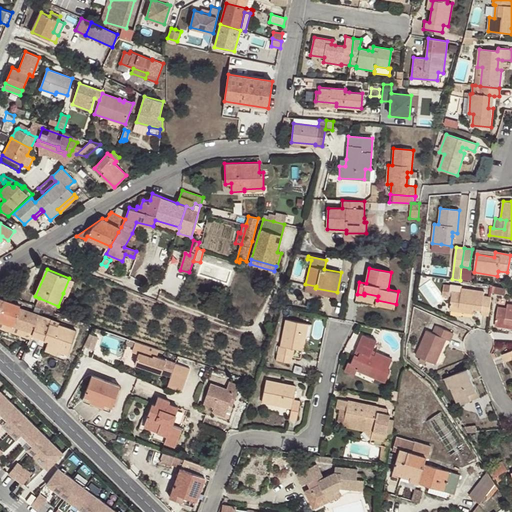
[(75,280),(69,278),(63,293),(68,295),(75,280)]
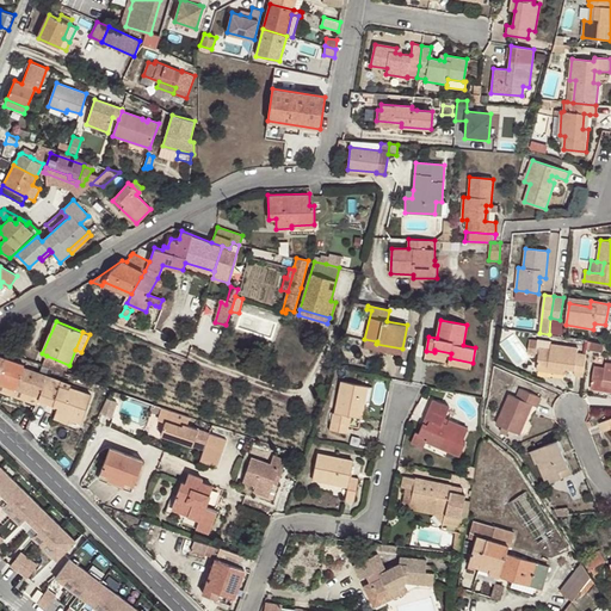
[(0,356),(5,358),(8,359),(10,356),(14,344),(0,338),(0,356)]
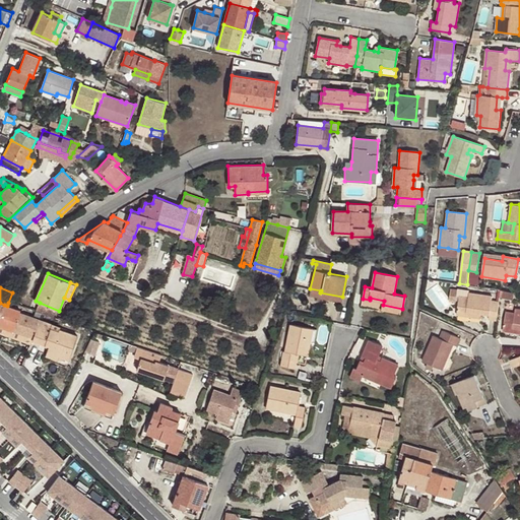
[(341,303),(342,297),(320,293),(321,290),(310,288),(309,296),(341,303)]
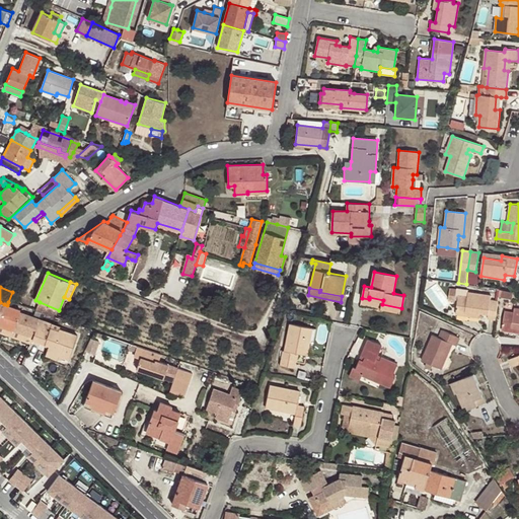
[(500,290),(499,298),(512,300),(513,292),(500,290)]
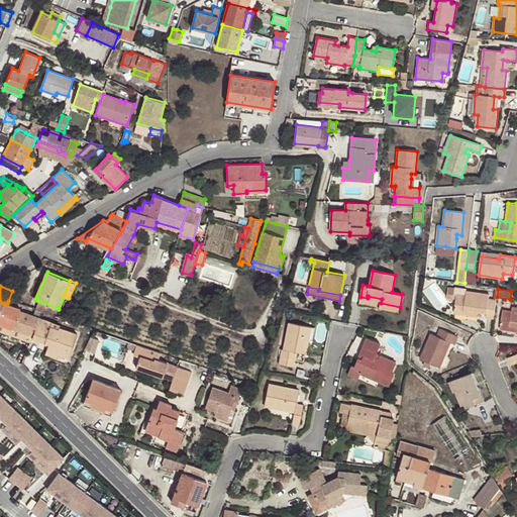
[(486,317),(493,318),(496,301),(489,299),(489,295),(467,291),(466,296),(457,294),(454,313),(468,315),(469,310),(479,311),(487,313),(486,317)]
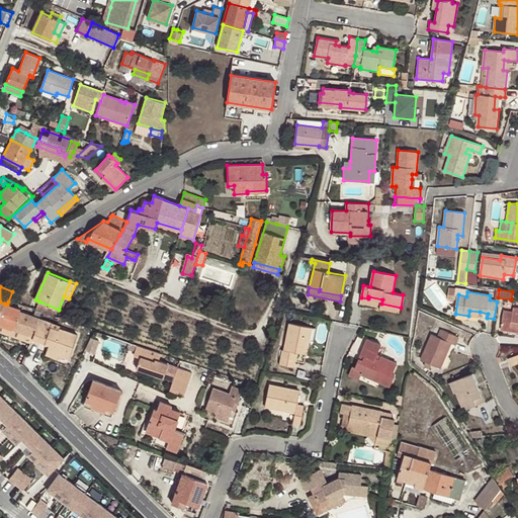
[(59,310),(39,301),(35,311),(40,313),(56,318),(59,310)]
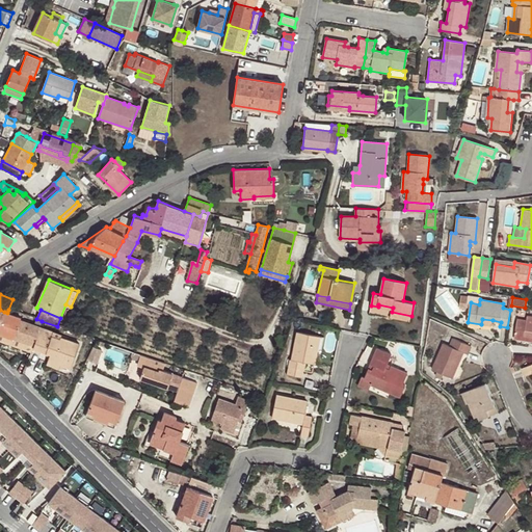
[(7,313),(4,312),(0,324),(0,331),(34,345),(41,326),(42,321),(36,319),(34,324),(20,319),(21,317),(7,313)]
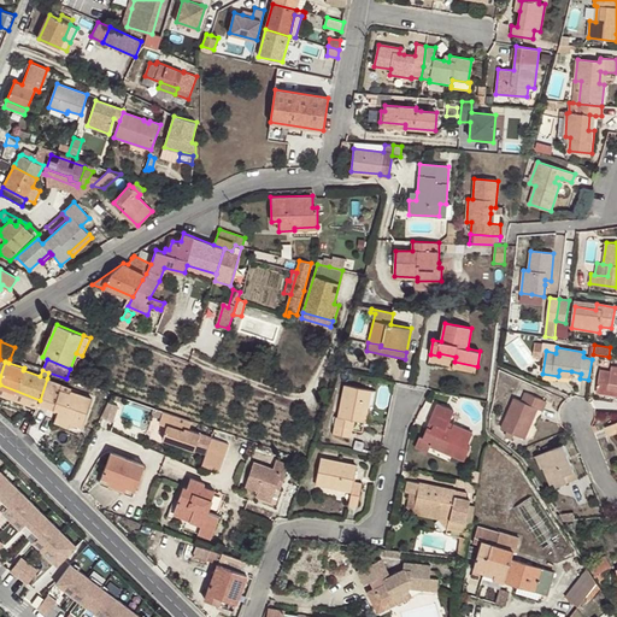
[(477,366),(454,362),(453,368),(475,372),(477,366)]
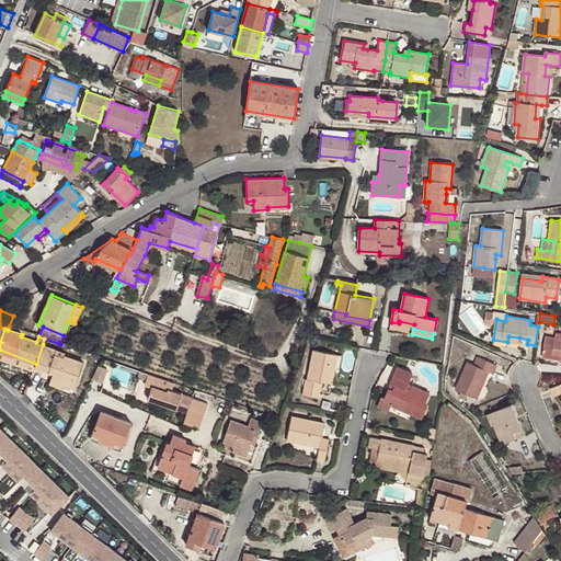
[(542,356),(559,358),(560,354),(560,333),(556,332),(556,338),(546,336),(542,356)]
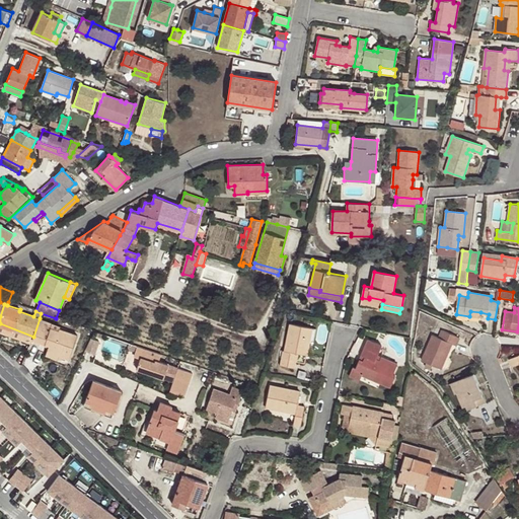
[(40,318),(33,337),(32,340),(49,345),(46,354),(58,358),(59,356),(69,359),(78,335),(60,328),(59,330),(51,327),(52,323),(40,318)]
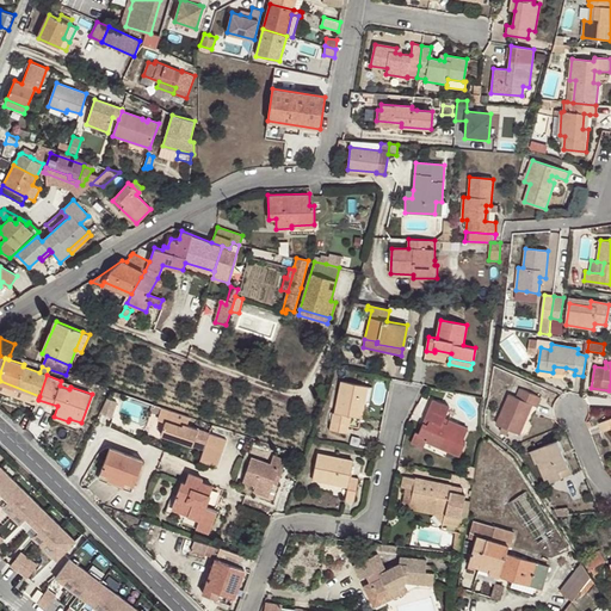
[(39,396),(0,381),(0,390),(37,403),(38,400),(39,396)]
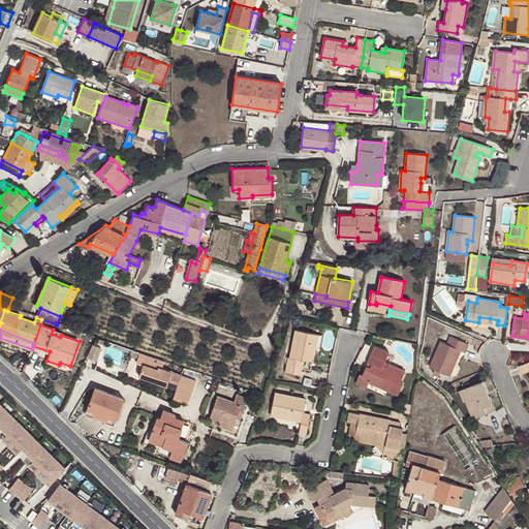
[(318,334),(294,330),(290,358),(288,356),(285,372),(301,375),(304,360),(312,361),(318,334)]
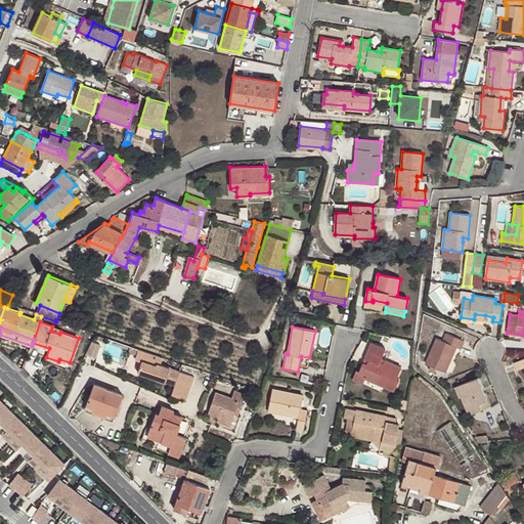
[(425,363),(430,365),(436,367),(445,373),(456,347),(461,349),(465,341),(446,333),(443,341),(436,338),(425,363)]
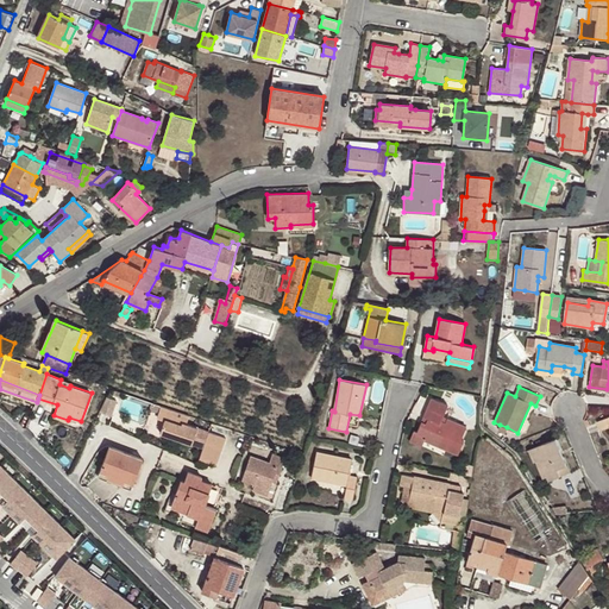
[(117,400),(107,396),(100,410),(111,414),(117,400)]
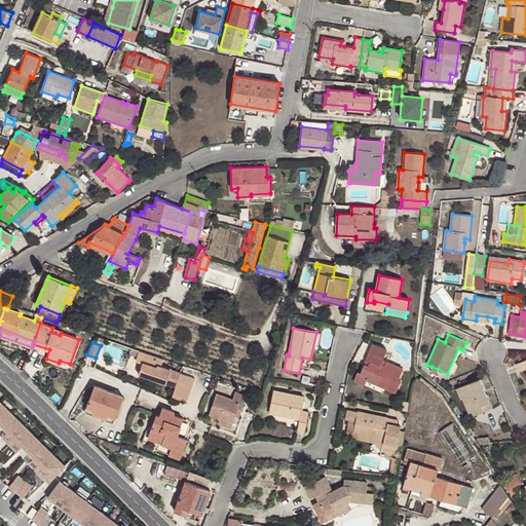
[(380,363),(381,360),(385,349),(371,344),(365,360),(369,362),(367,365),(364,364),(360,374),(365,376),(364,379),(385,388),(396,392),(401,380),(398,379),(402,369),(385,362),(384,365),(380,363)]
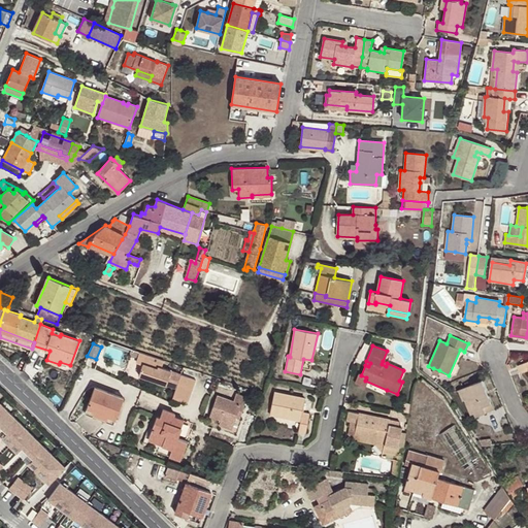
[(162,367),(164,360),(140,352),(137,362),(143,364),(140,375),(166,385),(171,370),(162,367)]
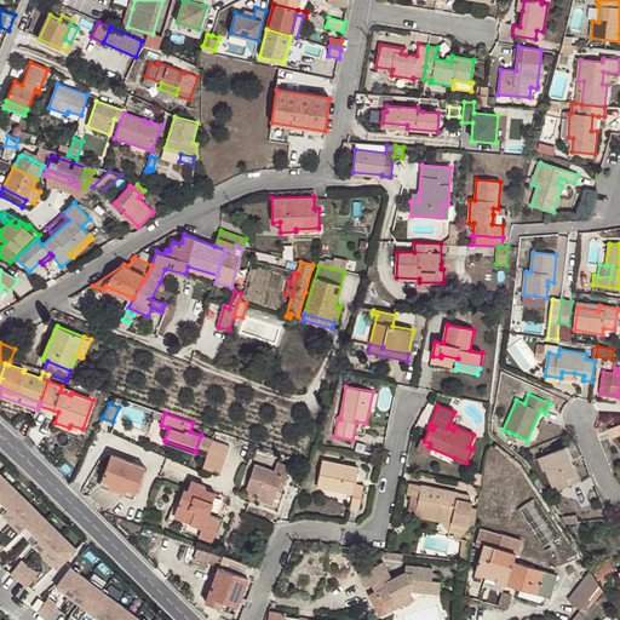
[(619,435),(619,424),(608,430),(612,438),(619,435)]
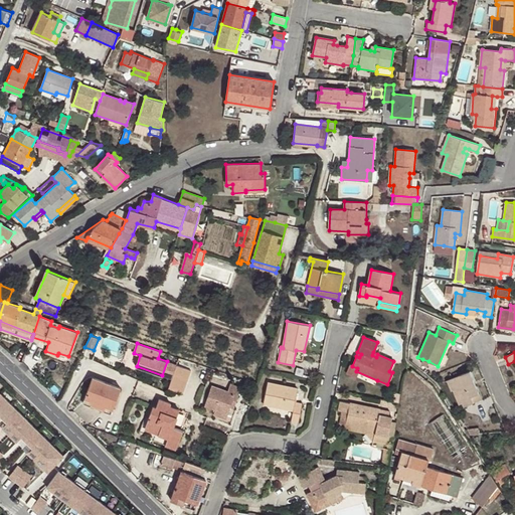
[(180,366),(176,365),(168,388),(183,393),(191,370),(180,366)]
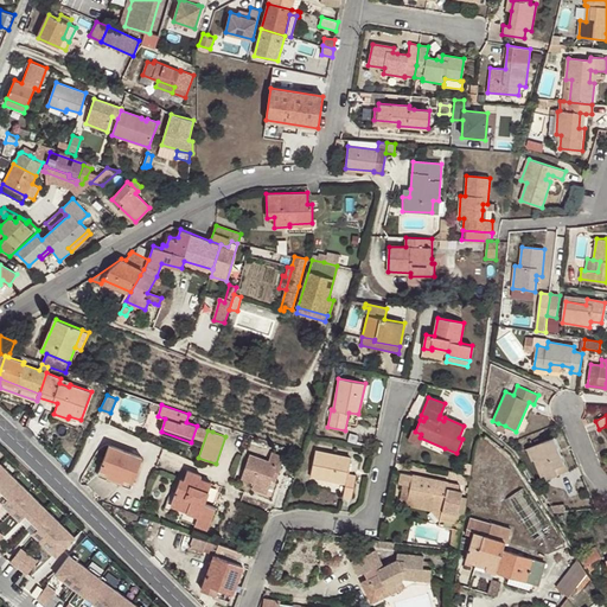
[(443,452),(445,448),(420,438),(421,434),(415,432),(413,439),(443,452)]
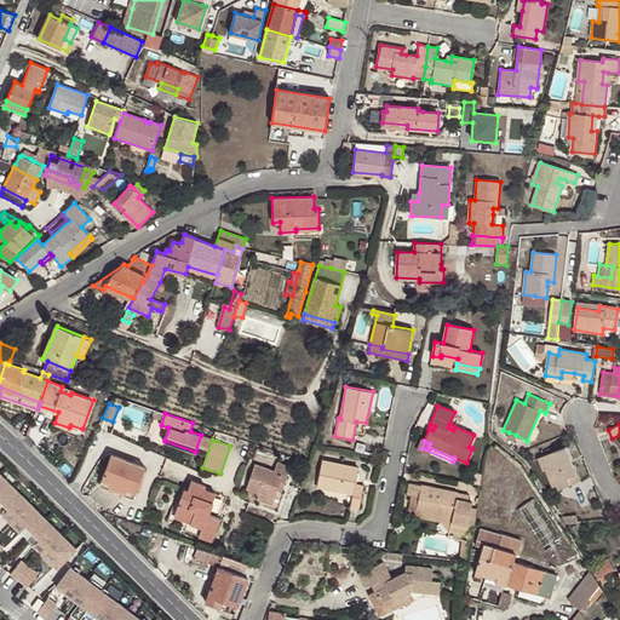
[(544,471),(546,470),(551,468),(557,484),(560,489),(580,481),(567,447),(538,458),(544,471)]
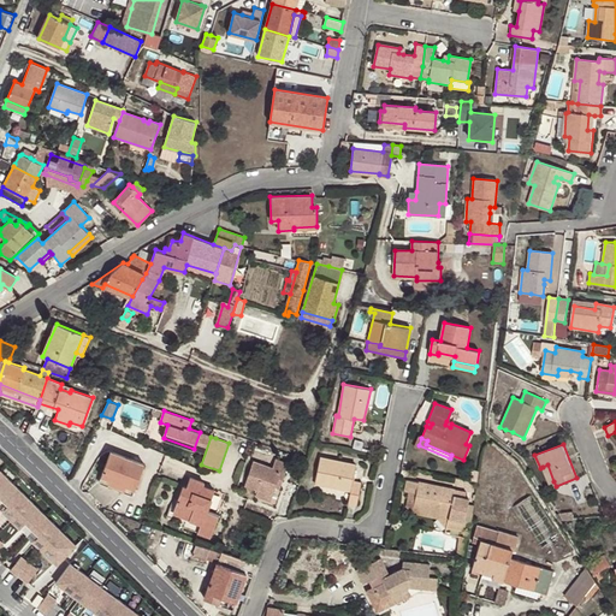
[(144,465),(111,451),(101,475),(111,480),(110,483),(124,487),(125,485),(135,489),(144,465)]
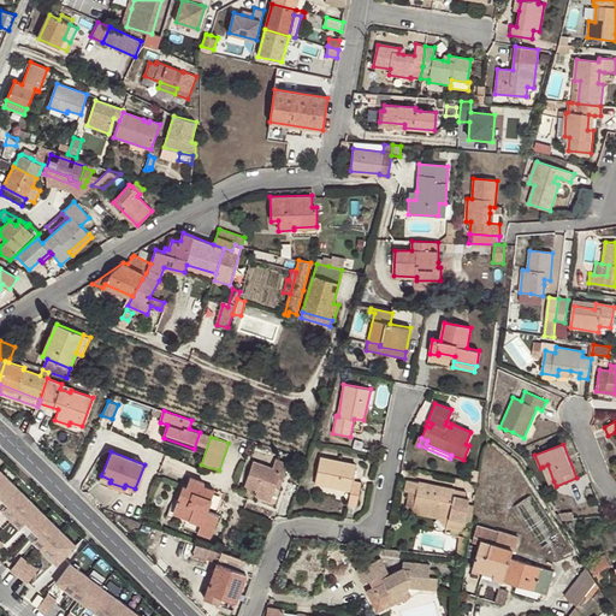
[(355,463),(320,457),(314,483),(350,490),(348,503),(356,505),(361,481),(353,480),(355,463)]
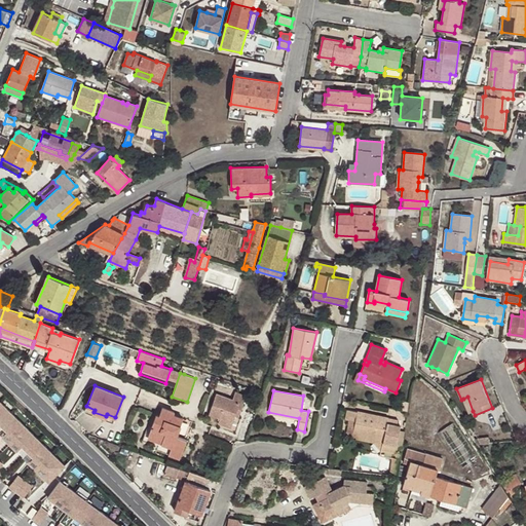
[(220,417),(233,422),(235,414),(236,410),(240,411),(246,396),(235,391),(232,399),(217,393),(210,414),(220,417)]
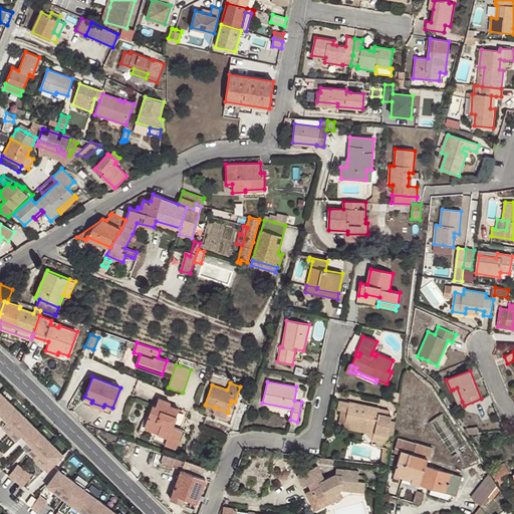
[(457,388),(453,390),(458,404),(462,402),(457,388)]
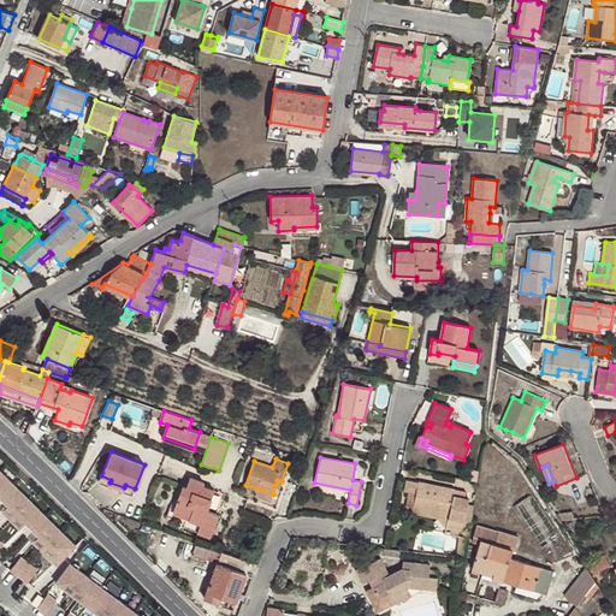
[(16,484),(0,469),(0,496),(1,498),(16,484)]
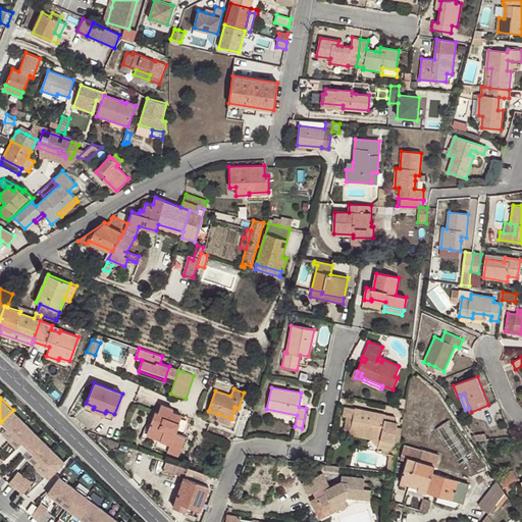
[(155,412),(148,431),(163,436),(162,440),(170,444),(180,448),(185,436),(175,432),(181,415),(172,412),(173,409),(161,405),(158,413),(155,412)]
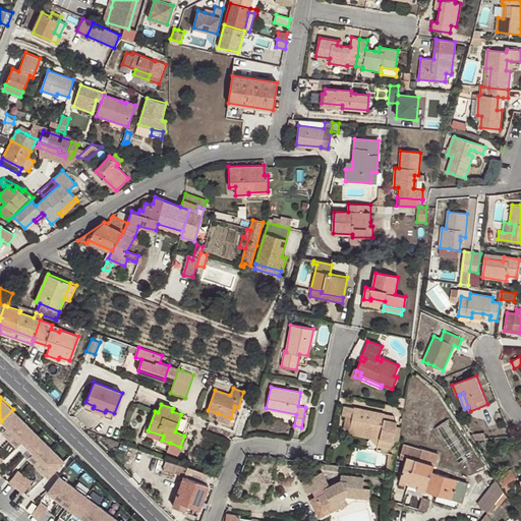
[(391,448),(391,447),(396,421),(393,421),(394,416),(348,407),(345,422),(351,423),(349,428),(344,427),(349,433),(373,440),(377,446),(391,448)]
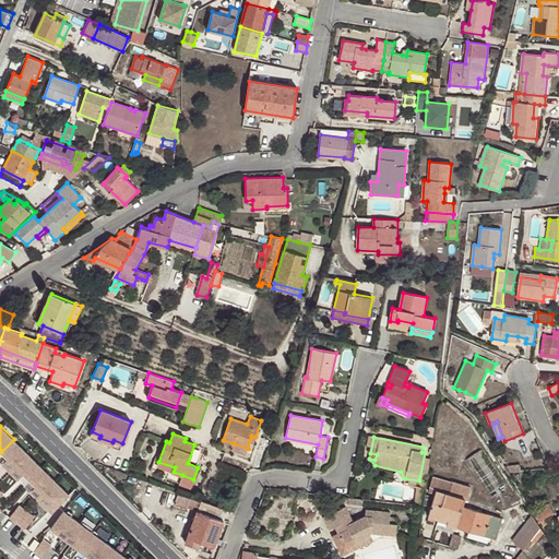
[(27,453),(14,439),(1,452),(8,458),(2,463),(10,472),(27,453)]
